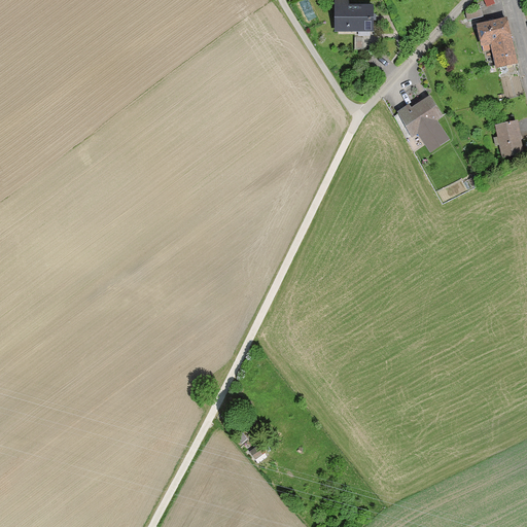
[(372,33),(372,5),(347,5),(346,0),(335,0),(336,33),(372,33)]
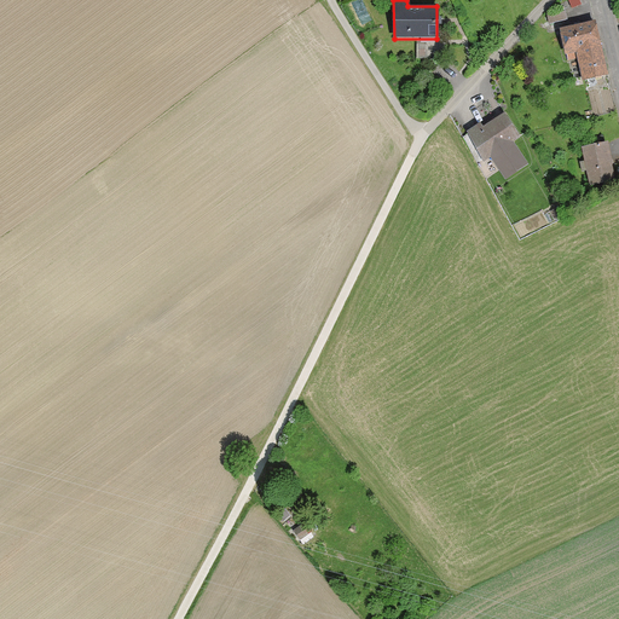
[(597,22),(559,30),(563,56),(576,53),(582,82),(608,76),(597,22)]
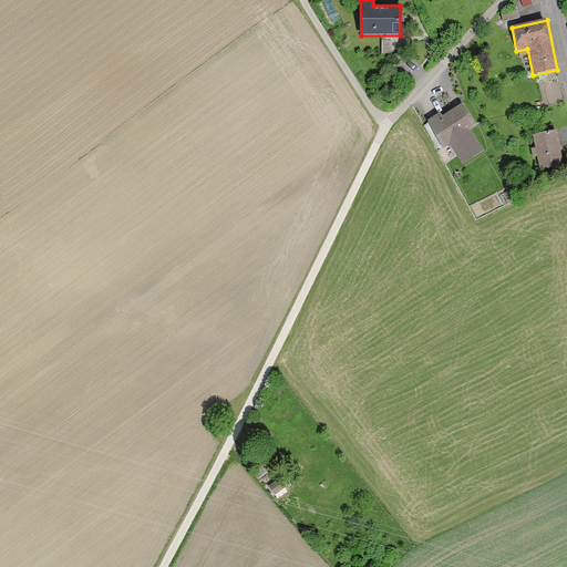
[(477,124),(462,103),(443,116),(440,112),(426,123),(445,148),(477,124)]
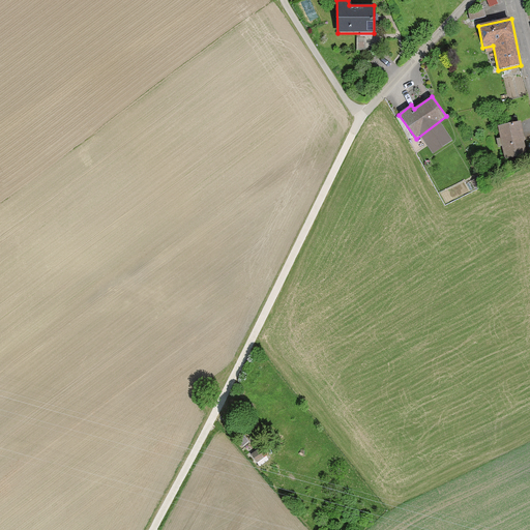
[(520,123),(498,127),(504,158),(527,154),(520,123)]
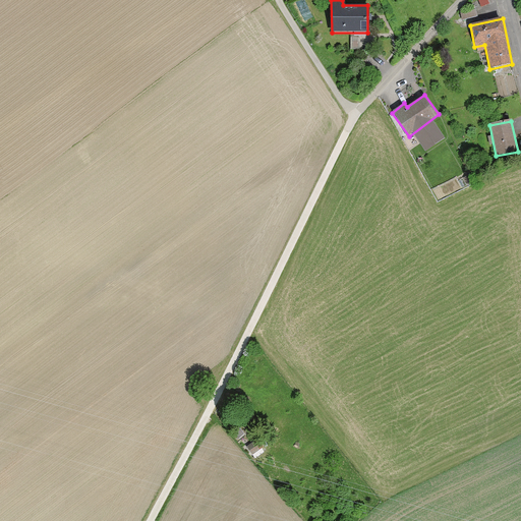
[(257,440),(247,448),(253,456),(264,449),(257,440)]
